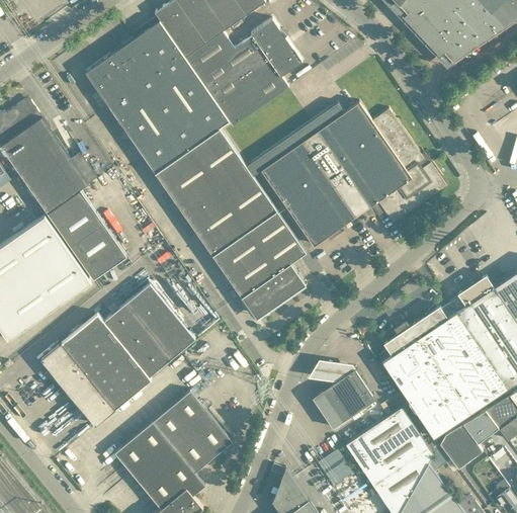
[(174,0),(171,1),(203,47),(223,33),(224,32),(200,0),(175,0),(174,0)]
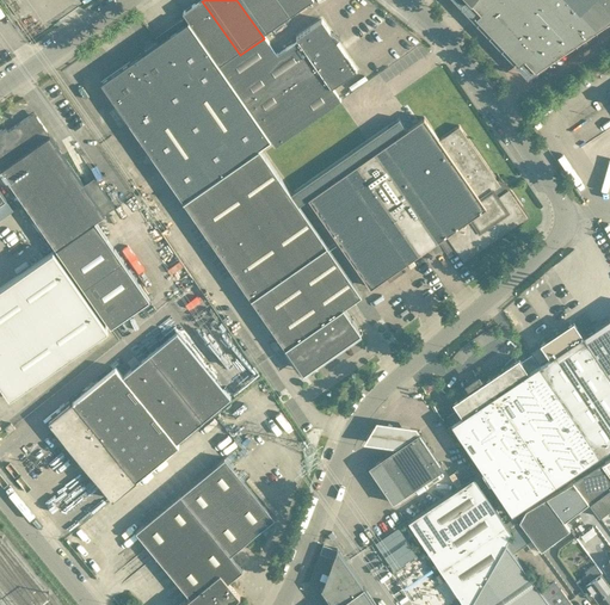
[(236,0),(264,38),(287,23),(271,0),(236,0)]
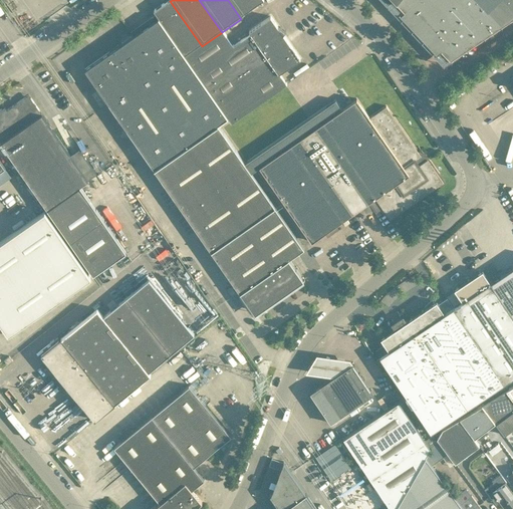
[(228,0),(241,19),(263,4),(260,0),(228,0)]
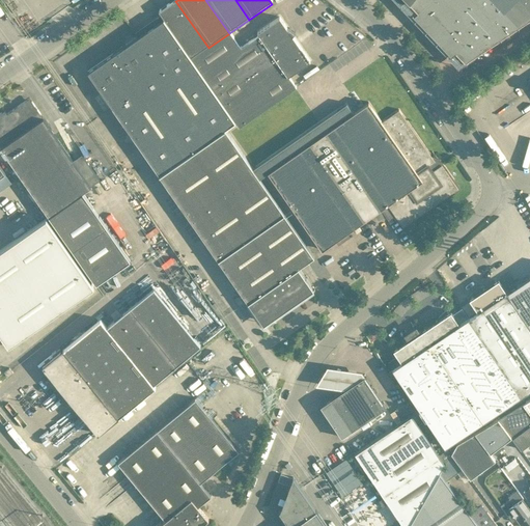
[(413,20),(431,39),(444,28),(445,30),(476,0),(413,0),(409,6),(417,16),(413,20)]
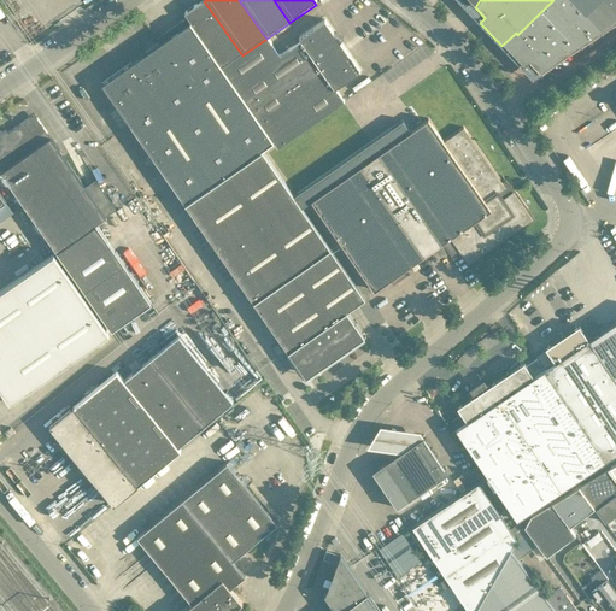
[(516,33),(502,46),(522,68),(523,70),(528,65),(538,75),(539,77),(602,36),(567,0),(553,0),(517,35),(516,33)]
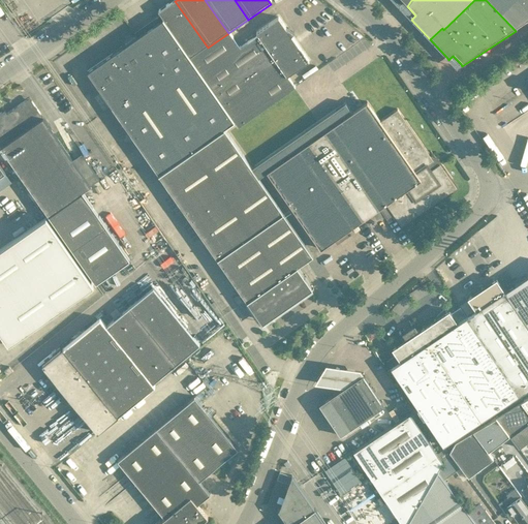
[(486,0),(516,31),(518,29),(503,13),(517,0),(486,0)]
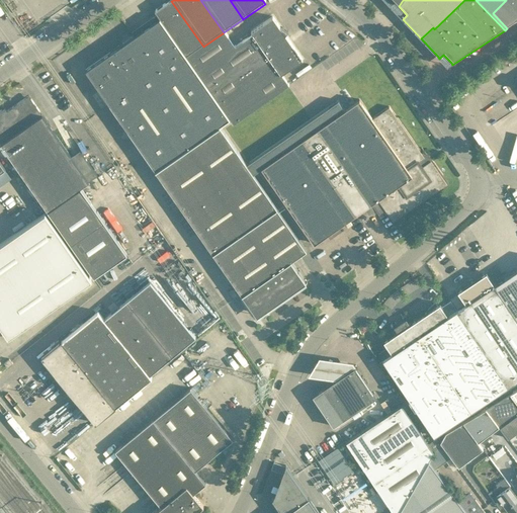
[(516,0),(506,0),(493,13),(507,28),(516,21),(516,0)]
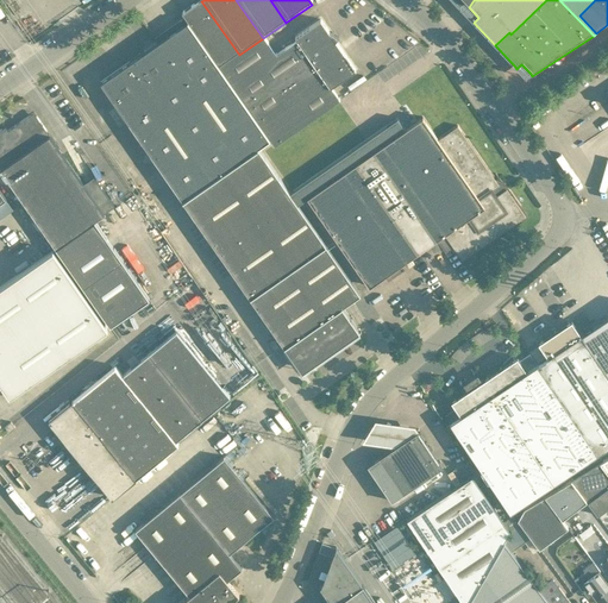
[(181,18),(187,26),(218,70),(239,55),(201,1),(194,2),(194,4),(196,6),(181,18)]
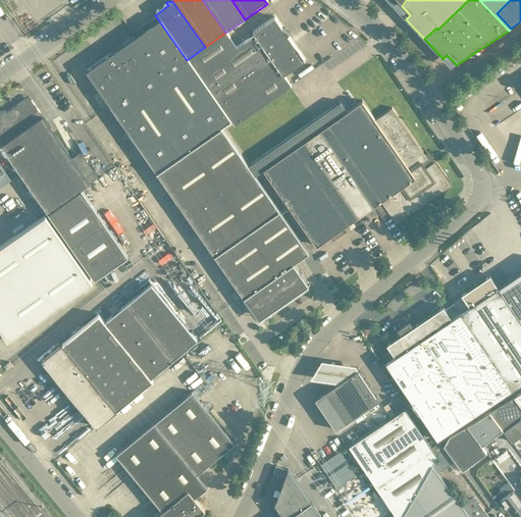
[(224,34),(205,47),(187,60),(230,123),(231,123),(235,128),(291,90),(282,79),(304,64),(274,20),(252,36),(254,39),(236,51),(224,34)]
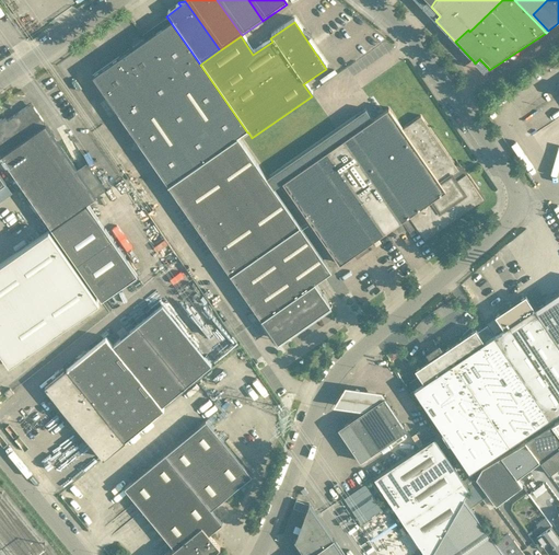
[(92,80),(166,189),(236,140),(247,133),(200,65),(172,24),(92,80)]
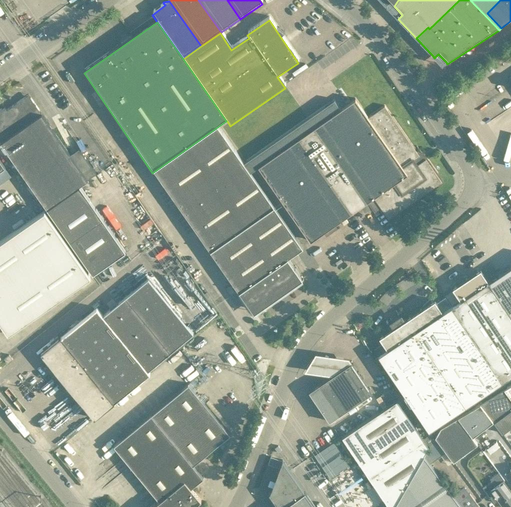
[(0,145),(46,212),(79,190),(87,184),(95,178),(78,153),(70,159),(48,128),(41,118),(36,110),(30,102),(29,103),(25,102),(24,101),(5,115),(1,114),(0,113),(0,145)]
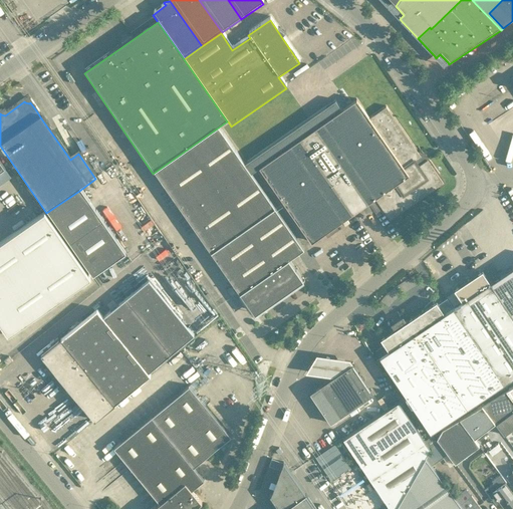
[(334,104),(244,167),(250,177),(259,171),(311,246),(324,237),(338,227),(367,207),(369,205),(374,202),(381,213),(387,220),(390,224),(430,196),(436,192),(443,187),(438,179),(439,178),(431,167),(430,168),(427,164),(424,166),(419,158),(399,129),(386,110),(368,121),(355,103),(347,108),(341,113),(334,103),(334,104)]
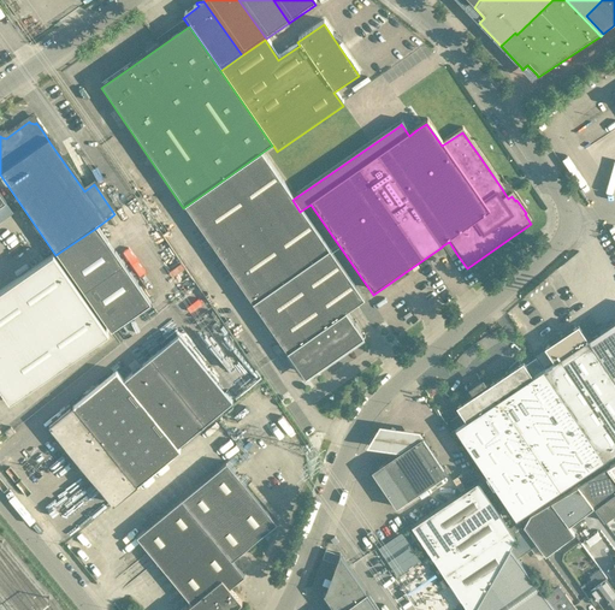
[(260,154),(183,208),(301,377),(307,373),(312,377),(364,341),(346,315),(364,302),(300,212),(293,200),(260,154)]
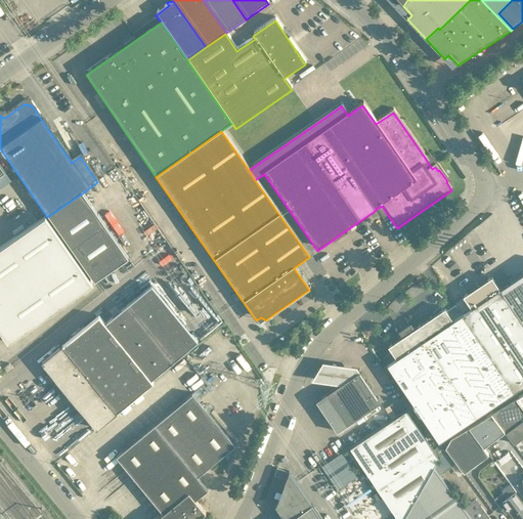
[(81,195),(47,217),(88,276),(94,285),(127,262),(128,261),(122,253),(81,195)]
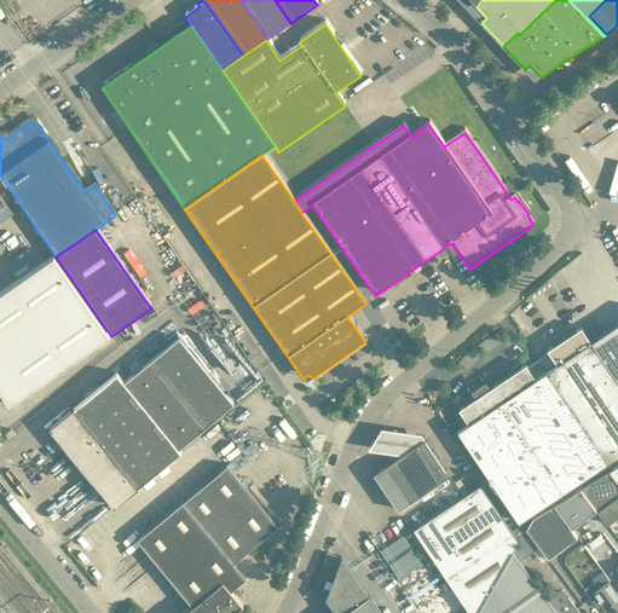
[(0,395),(9,408),(109,339),(53,259),(0,295),(0,395)]
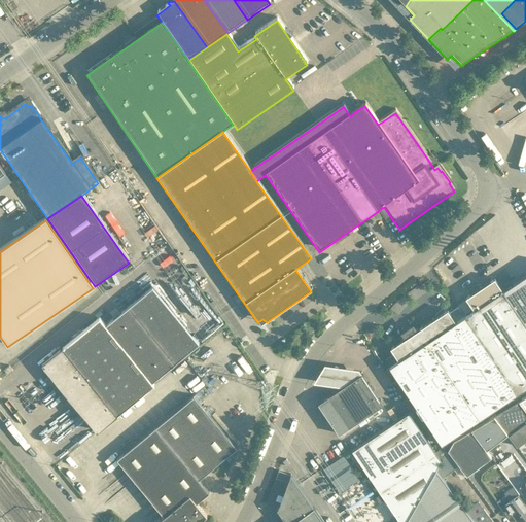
[(463,319),(462,320),(514,398),(525,389),(525,277),(502,293),(500,294),(493,283),(492,284),(491,283),(490,283),(491,284),(481,292),(480,290),(479,291),(480,292),(468,300),(468,299),(467,299),(467,300),(476,312),(474,313),(463,319)]
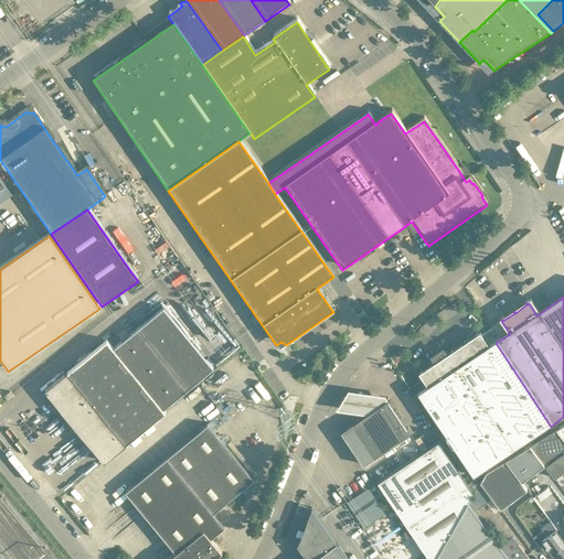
[(162,311),(138,331),(188,391),(213,372),(162,311)]
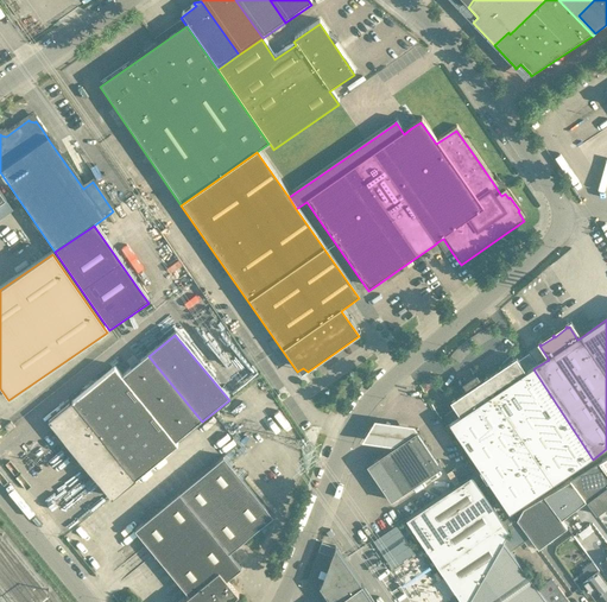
[(149,356),(121,379),(175,444),(202,422),(149,356)]
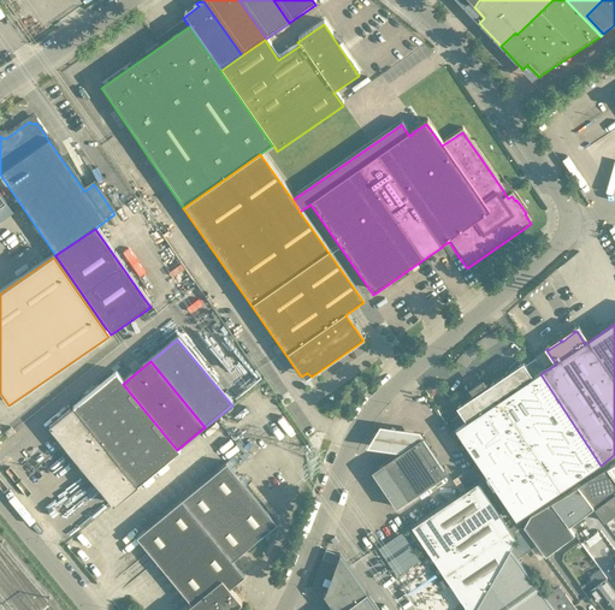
[(491,386),(486,390),(488,391),(556,495),(601,466),(540,374),(542,373),(533,361),(524,368),(522,366),(520,368),(519,367),(519,368),(506,377),(504,377),(506,378),(492,386),(492,385),(491,386)]
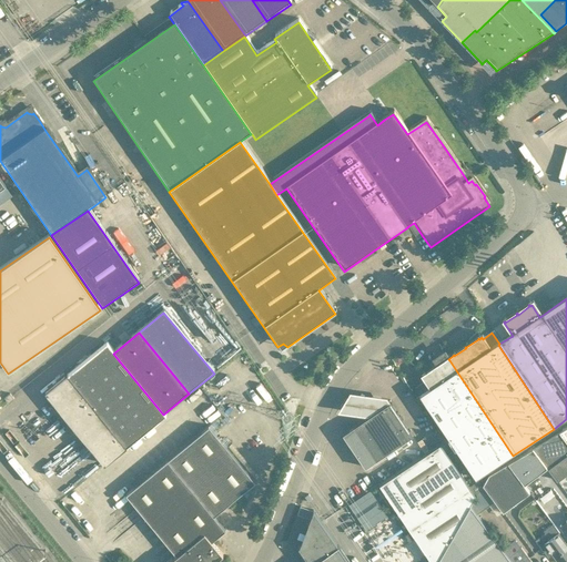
[(163,415),(113,354),(107,345),(44,396),(103,468),(165,417),(163,415)]
